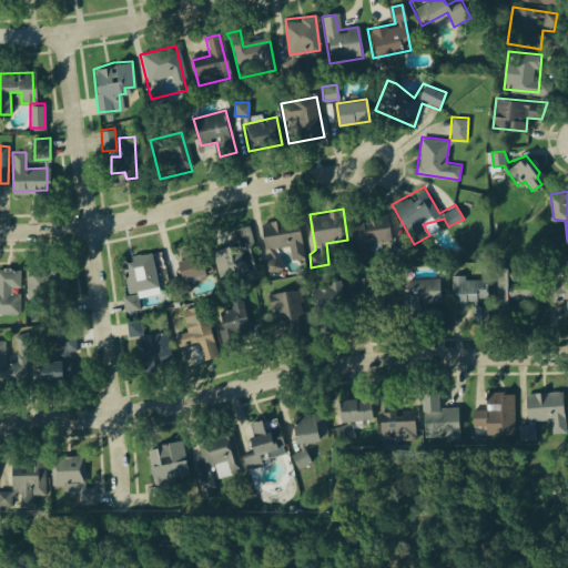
[(350,216),(386,211),(391,241),(367,244),(369,260),(356,262),(350,216)]
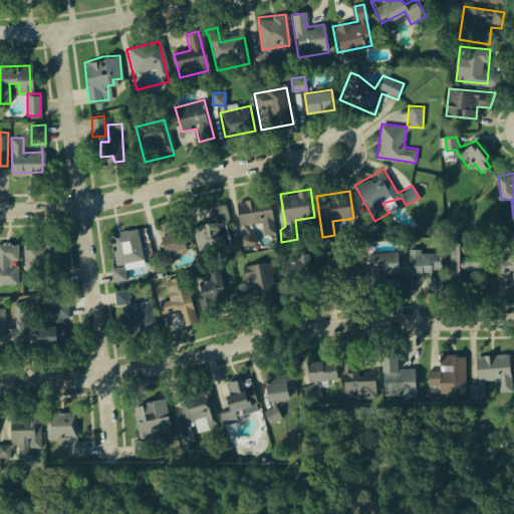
[(239,203),(269,196),(277,235),(264,238),(262,226),(261,222),(245,225),(255,241),(244,248),(237,237),(245,232),(239,203)]
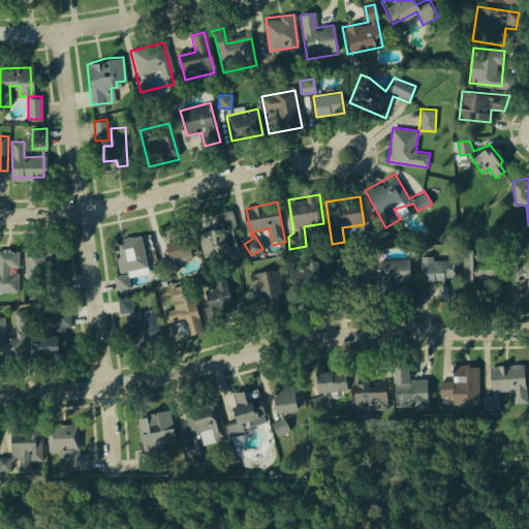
[(191,230),(218,223),(215,211),(230,208),(242,254),(199,265),(191,230)]
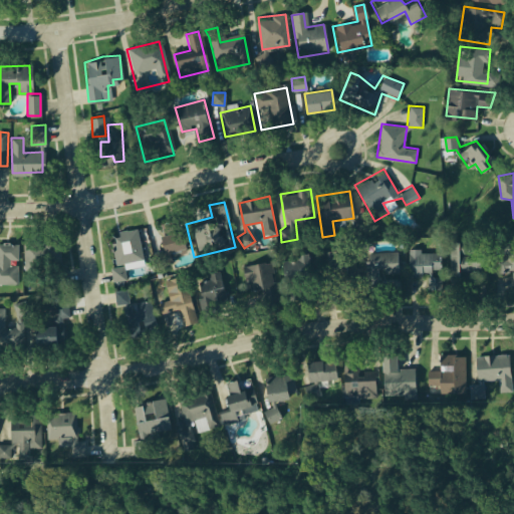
[(110,235),(138,230),(144,258),(115,263),(110,235)]
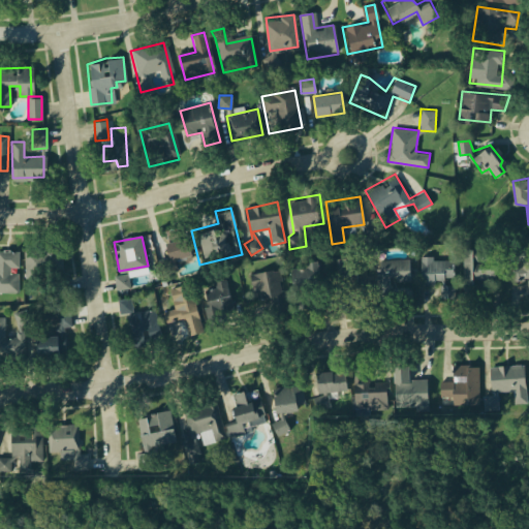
[(177,268),(164,271),(161,260),(168,258),(164,244),(191,237),(195,252),(189,254),(190,259),(176,263),(177,268)]
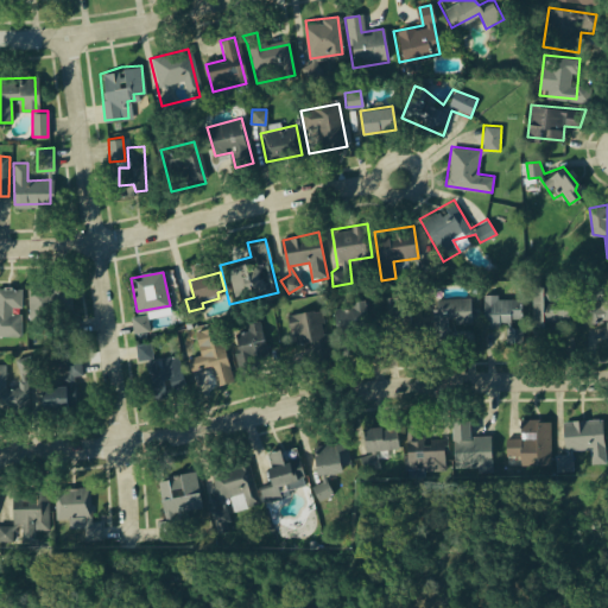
[(525,282),(548,279),(548,290),(565,287),(569,321),(545,324),(546,336),(531,337),(525,282)]
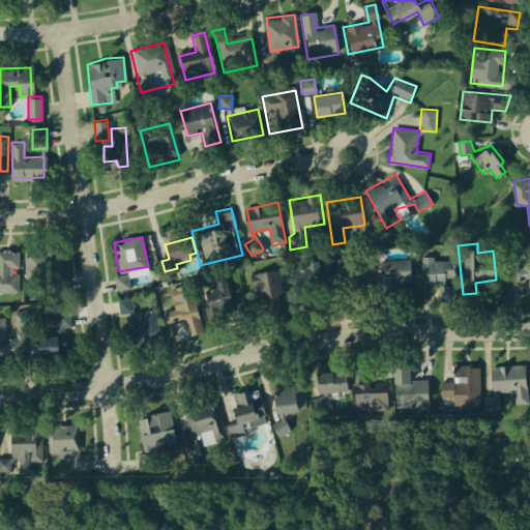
[(63,247),(25,249),(26,276),(64,274),(63,247)]
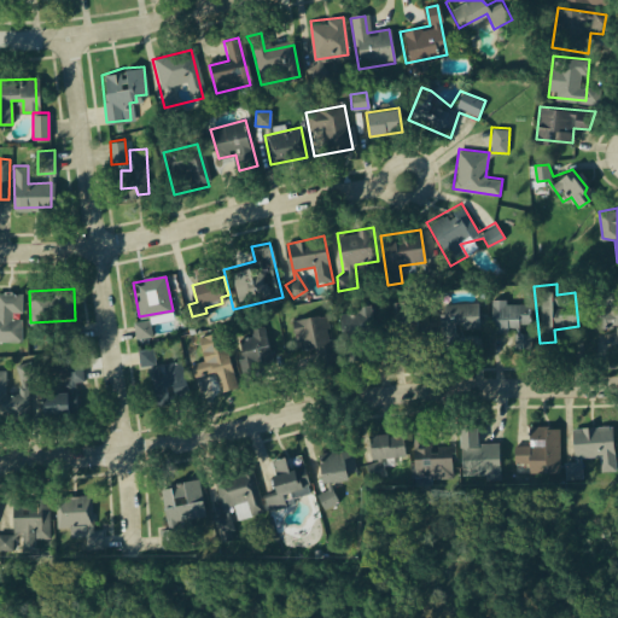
[(595,295),(617,291),(617,325),(614,303),(598,307),(595,295)]
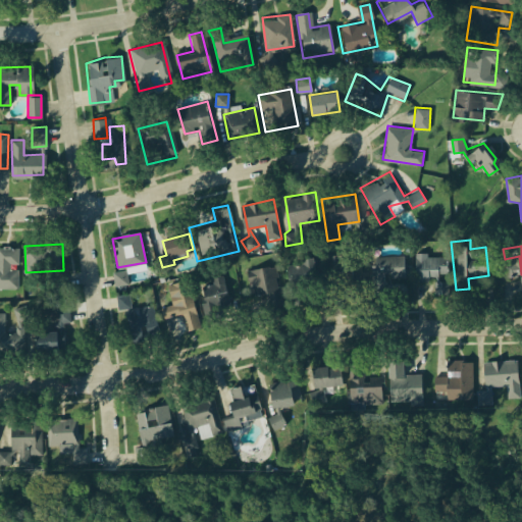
[(370,254),(381,253),(401,251),(406,250),(409,278),(387,280),(385,294),(374,295),(370,254)]
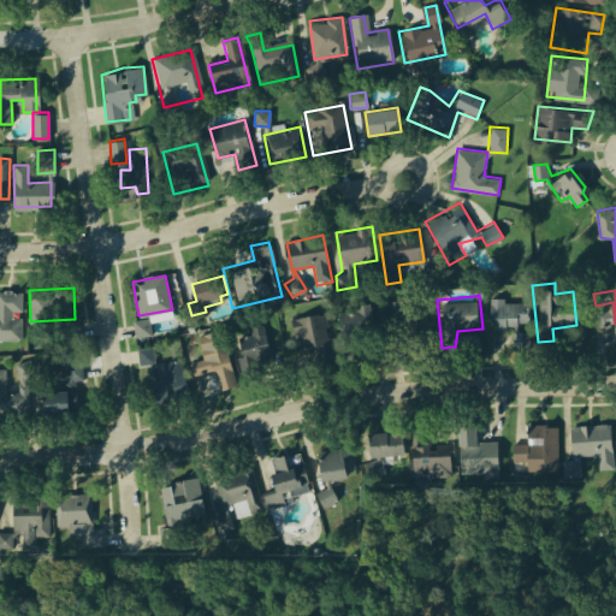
[(0,338),(21,341),(22,297),(0,298),(0,338)]
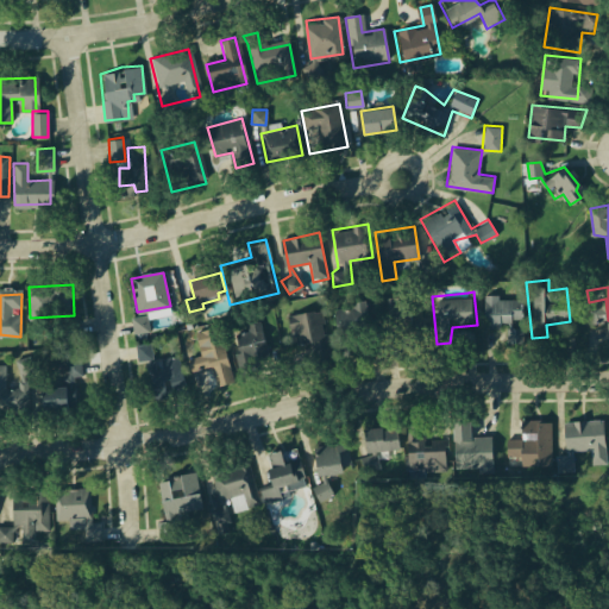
[(484,296),(523,294),(525,320),(514,320),(514,327),(521,327),(521,341),(509,343),(509,326),(485,326),(484,296)]
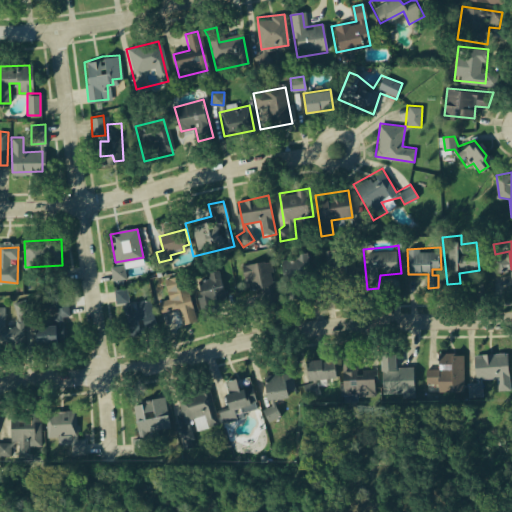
[(321,249),(344,248),(345,273),(357,272),(358,290),(343,291),(342,284),(322,285),(321,249)]
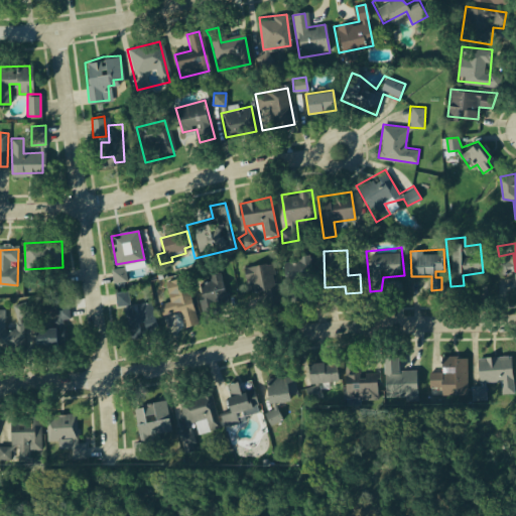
[(283,258),(308,254),(315,290),(289,295),(283,258)]
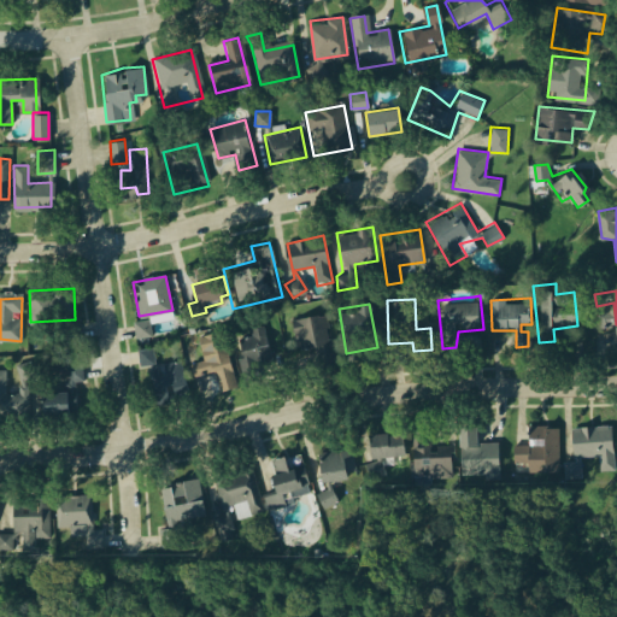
[(289,319),(327,312),(335,363),(322,365),(318,346),(295,350),(289,319)]
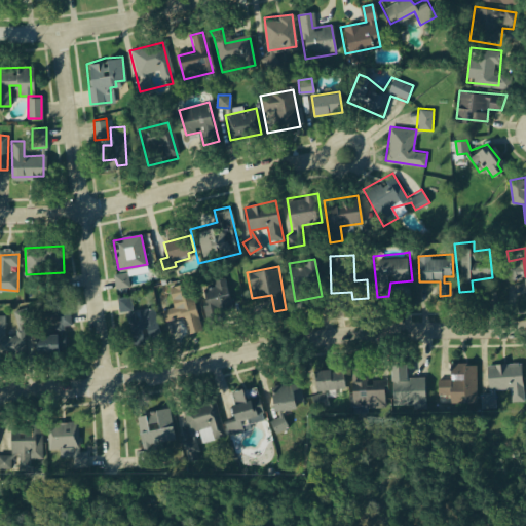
[(113,273),(127,272),(128,286),(115,288),(113,273)]
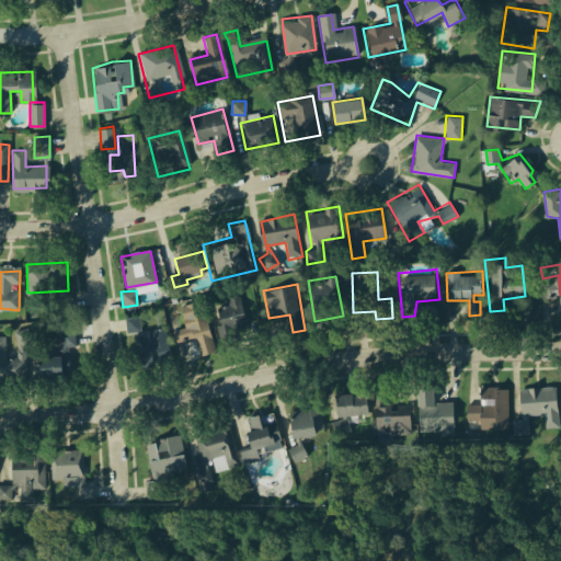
[(212,306),(228,306),(228,294),(238,293),(250,333),(222,342),(212,306)]
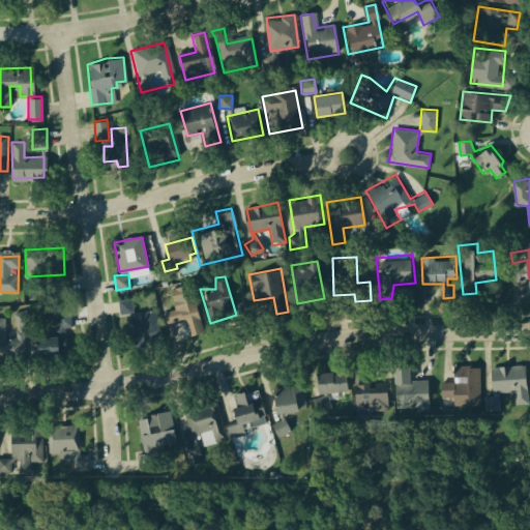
[(171,290),(187,284),(204,332),(186,339),(179,320),(168,321),(165,313),(178,308),(171,290)]
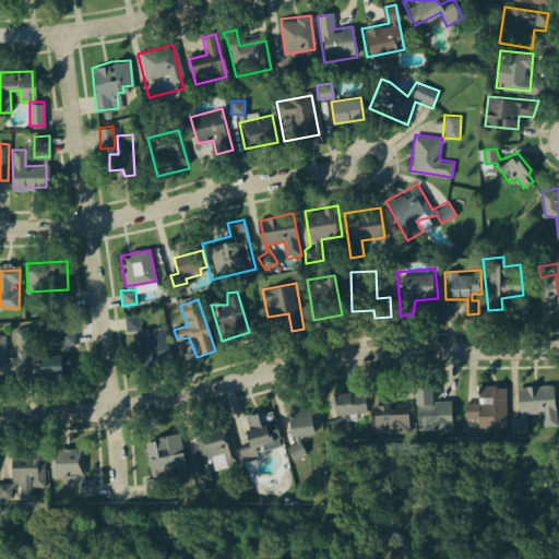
[(122,313),(141,311),(143,325),(167,323),(171,358),(141,363),(137,329),(125,330),(122,313)]
